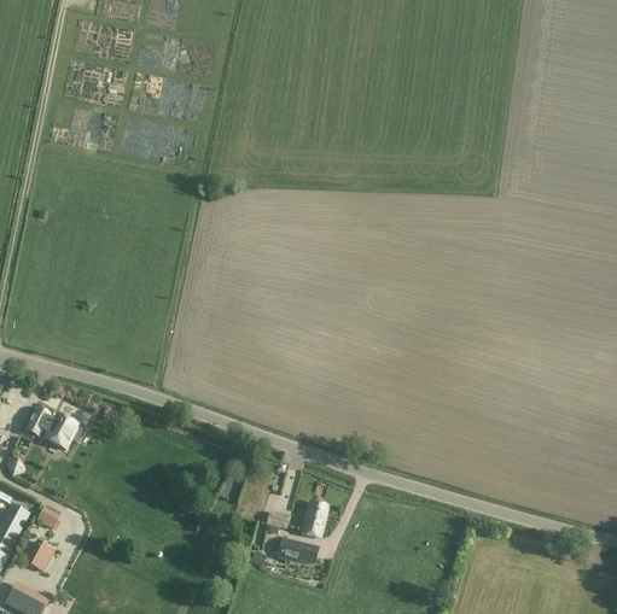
[(50,439),(60,446),(68,450),(81,425),(59,413),(56,419),(51,416),(52,414),(39,407),(27,428),(41,436),(42,432),(51,437),(50,439)]
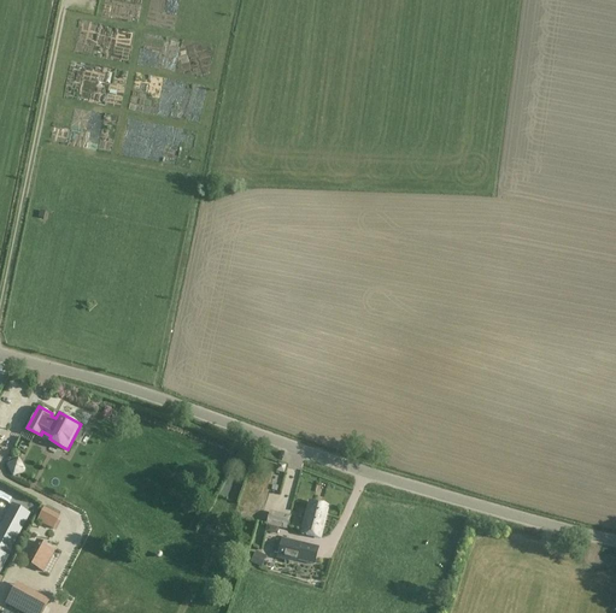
[(303,531),(321,536),(329,504),(310,499),(303,531)]
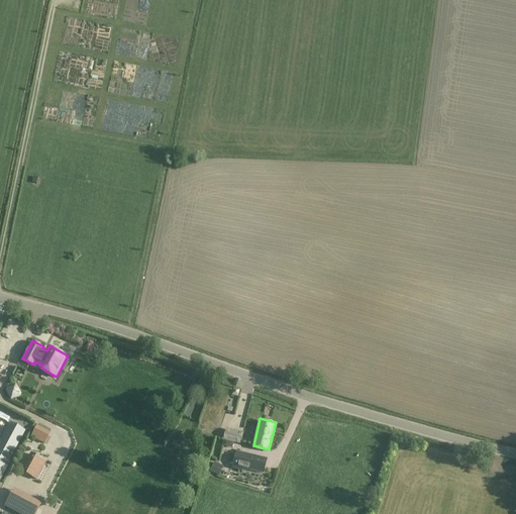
[(0,480),(8,466),(7,465),(26,428),(10,420),(0,439),(0,480)]
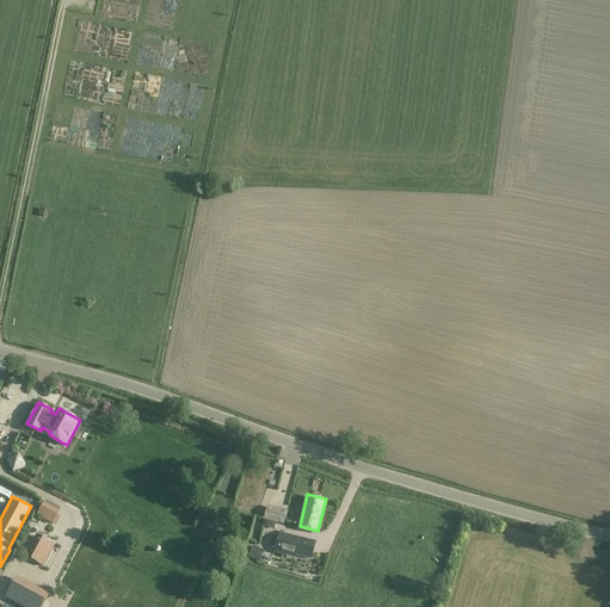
[(60,511),(44,502),(38,513),(54,520),(60,511)]
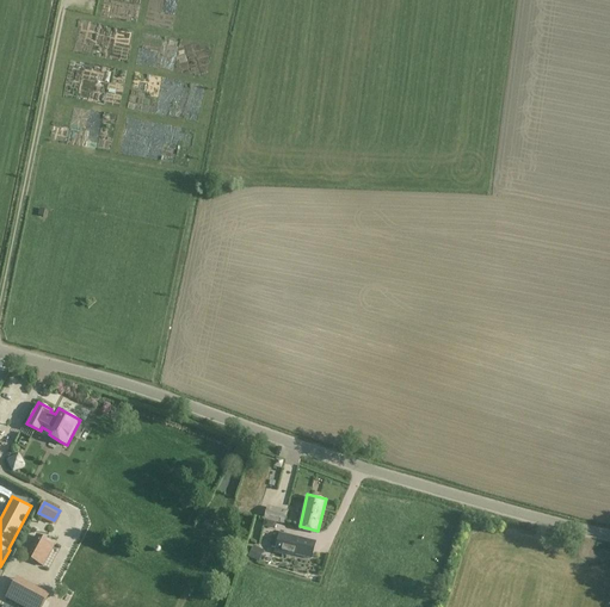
[(269,505),(266,516),(284,521),(288,509),(269,505)]
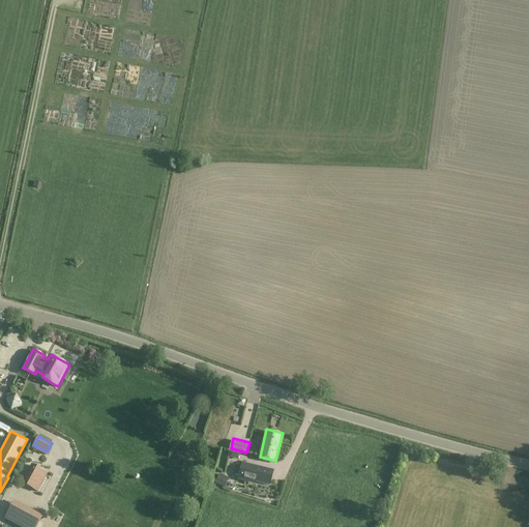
[(240,473),(240,474),(270,482),(274,468),(243,461),(243,463),(240,473)]
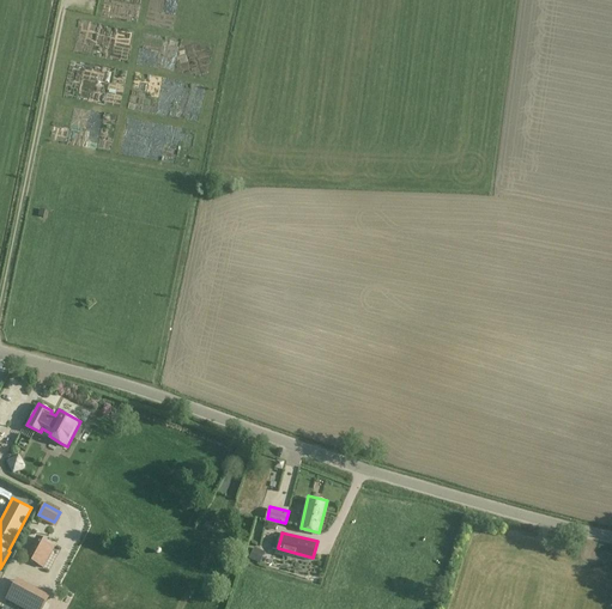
[(28,558),(44,566),(55,544),(40,536),(28,558)]
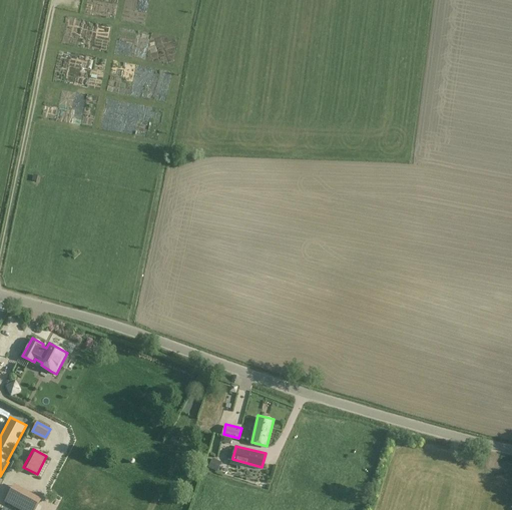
[(215,468),(219,459),(213,456),(209,465),(215,468)]
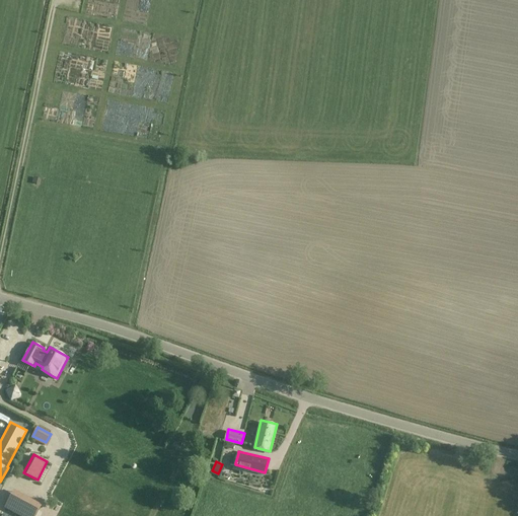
[(34,515),(41,504),(13,492),(6,506),(26,515),(34,515)]
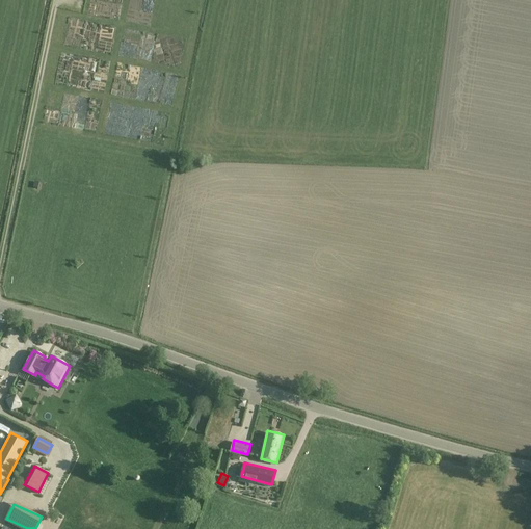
All buildings are outlined.
